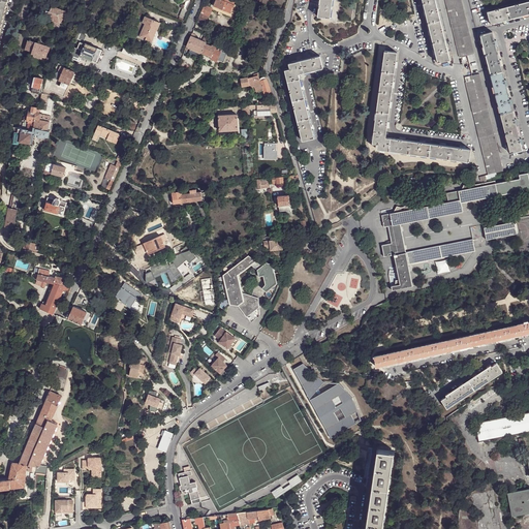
[(235,1),(230,0),(216,0),(213,6),(230,13),(235,5),(232,5),(235,1)]
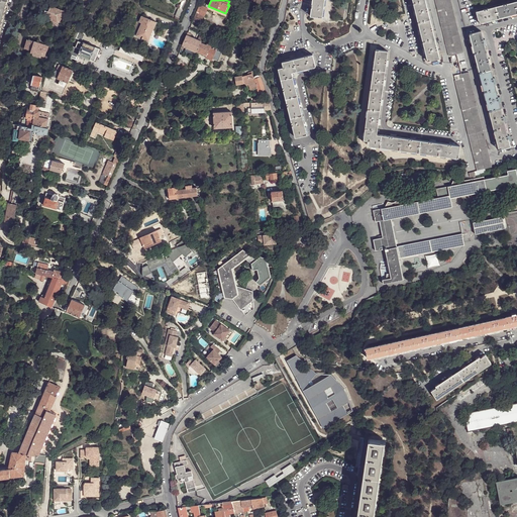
[(312,0),(312,1),(311,7),(310,16),(322,18),(324,0),(312,0)]
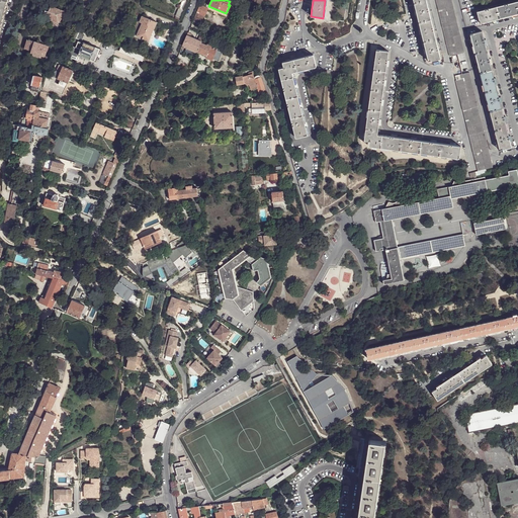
[(425,50),(426,54),(428,61),(440,58),(425,0),(413,0),(416,11),(417,15),(421,30),(421,34),(425,50)]
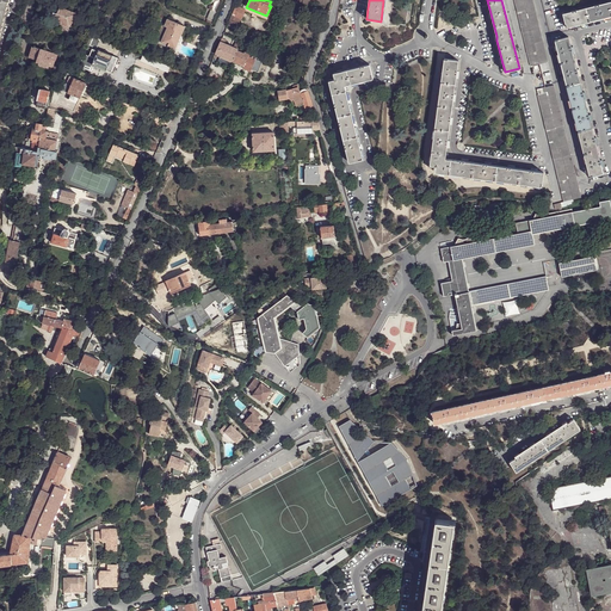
[(523,0),(514,0),(531,66),(539,65),(523,0)]
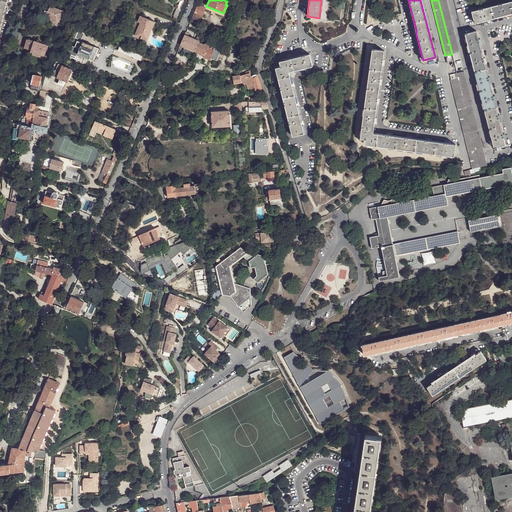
[(446,0),(438,0),(452,54),(459,52),(446,0)]
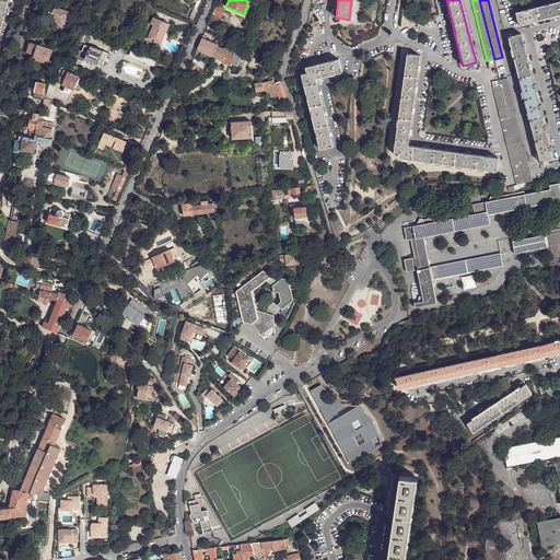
[(559,14),(559,1),(515,13),(518,25),(559,14)]
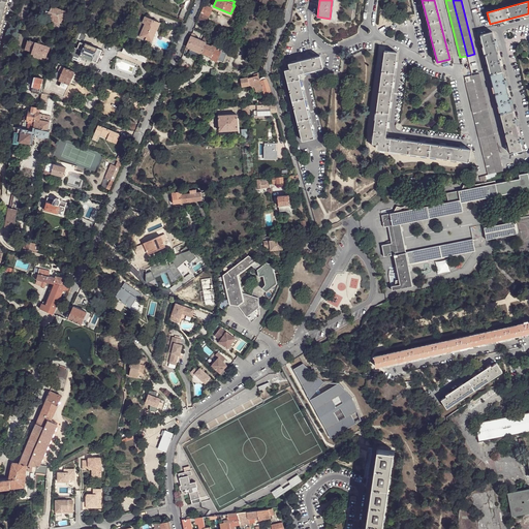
[(44,17),(61,22),(63,16),(67,10),(61,8),(60,9),(50,4),(38,2),(34,13),(41,16),(42,10),(47,11),(44,17)]
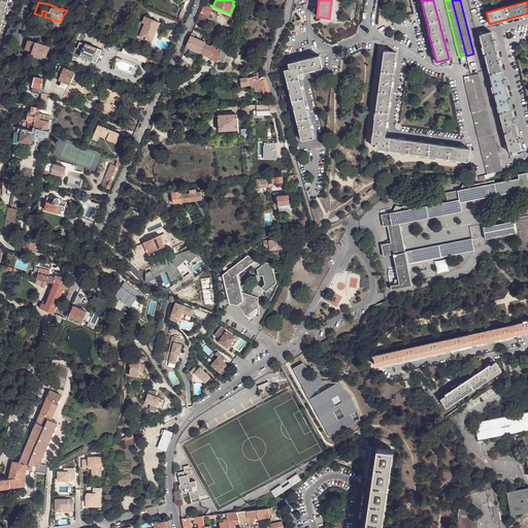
[(209,18),(212,9),(203,5),(197,22),(207,26),(208,23),(206,21),(207,17),(209,18)]
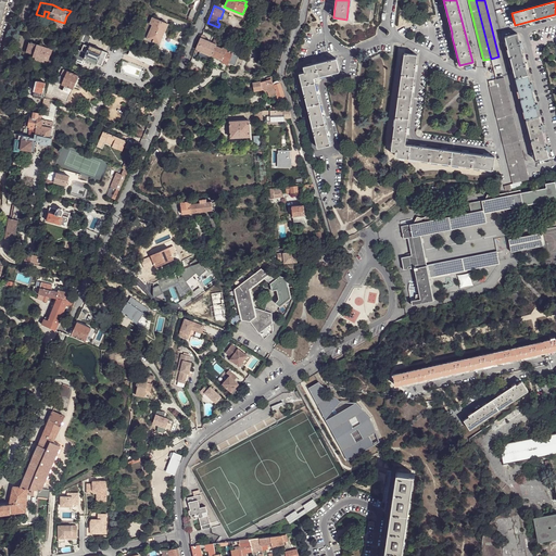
[(163,36),(165,33),(168,24),(152,17),(150,23),(154,25),(148,38),(153,41),(152,42),(153,42),(161,46),(164,38),(163,38),(163,36)]
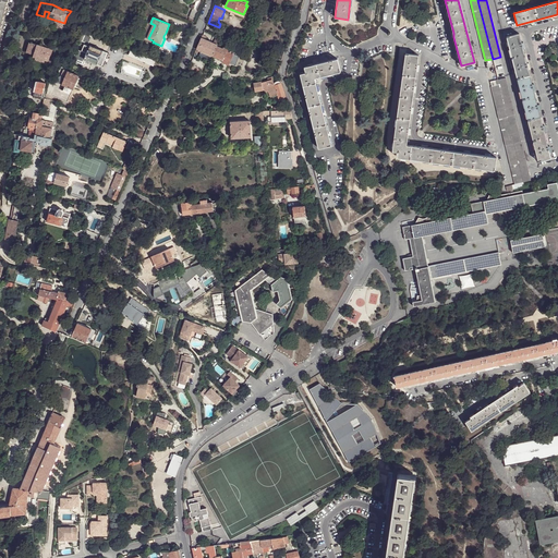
[(87,32),(83,29),(77,39),(83,41),(87,32)]
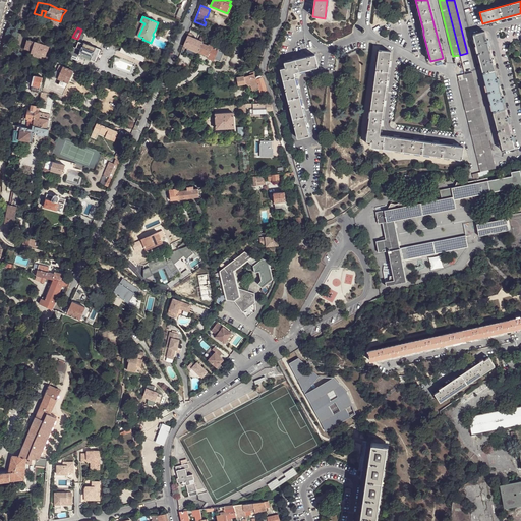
[(503,151),(515,148),(484,32),(472,35),(503,151)]
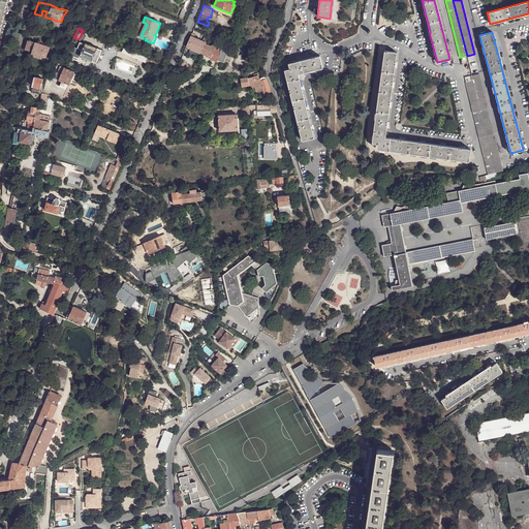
[(201,54),(207,42),(206,42),(208,37),(205,36),(203,41),(194,37),(195,35),(192,33),(186,47),(191,49),(201,54)]
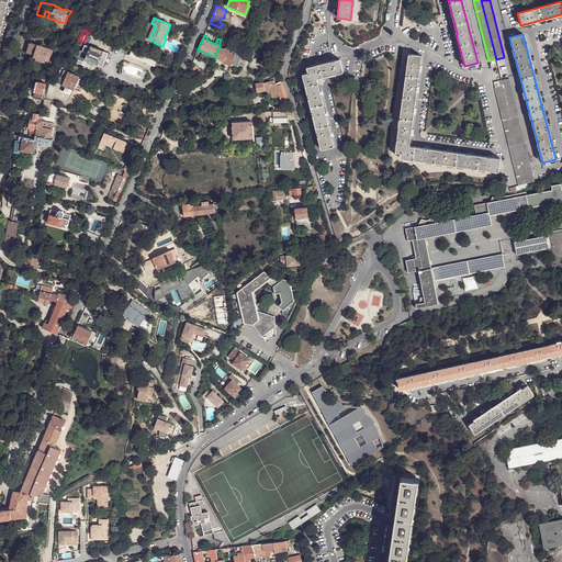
[(54,49),(30,42),(26,53),(34,55),(33,57),(36,57),(44,60),(48,62),(51,56),(52,56),(54,49)]
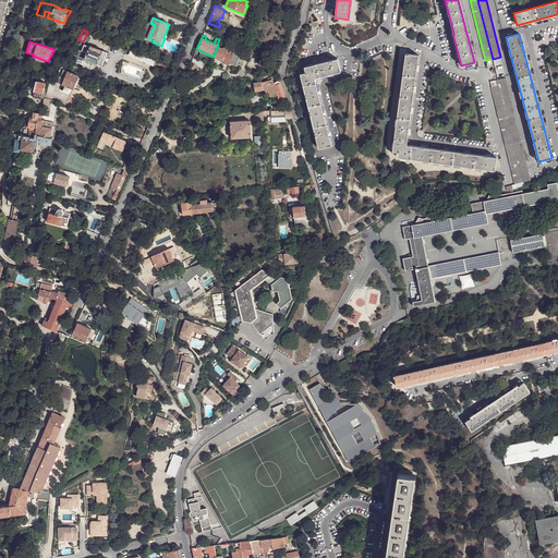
[(84,59),(104,68),(106,61),(109,53),(91,45),(89,46),(84,44),(82,50),(87,53),(84,59)]
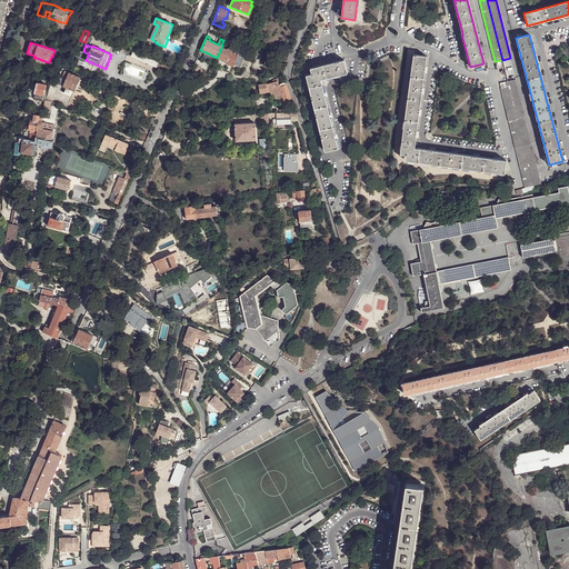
[(231,50),(222,46),(217,58),(228,62),(227,62),(233,66),(233,65),(238,52),(233,50),(232,51),(231,50)]
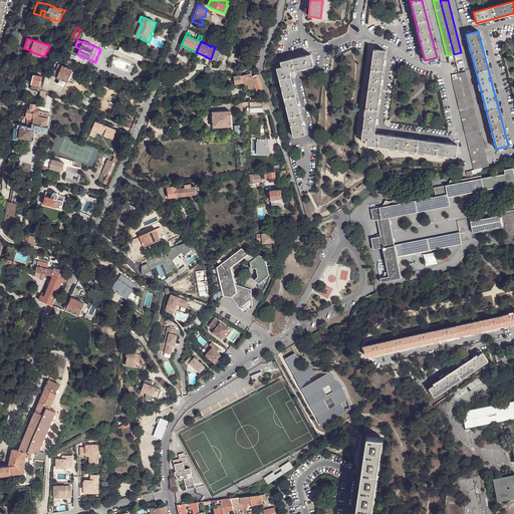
[(210,44),(209,45),(210,46),(211,45),(215,47),(211,58),(215,60),(217,60),(220,52),(217,50),(218,47),(211,44),(210,44)]
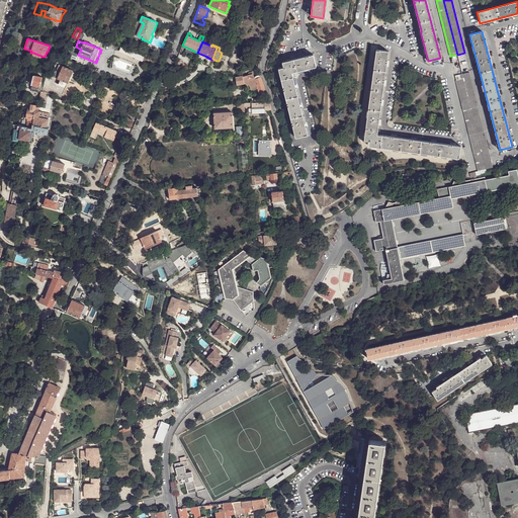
[(161,64),(121,47),(119,52),(143,62),(144,59),(147,61),(160,67),(161,64)]
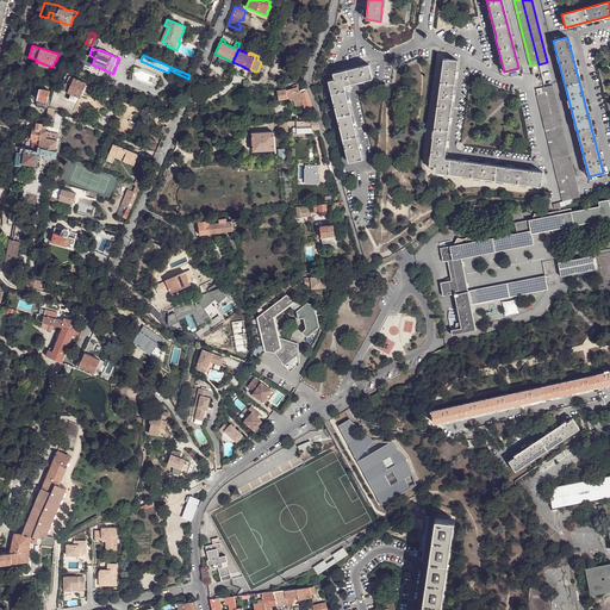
[(300,64),(307,66),(311,56),(303,55),(300,64)]
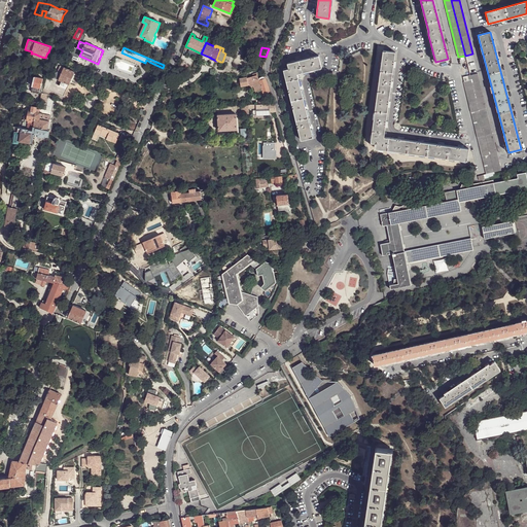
[(199,58),(201,54),(190,48),(188,54),(199,58)]
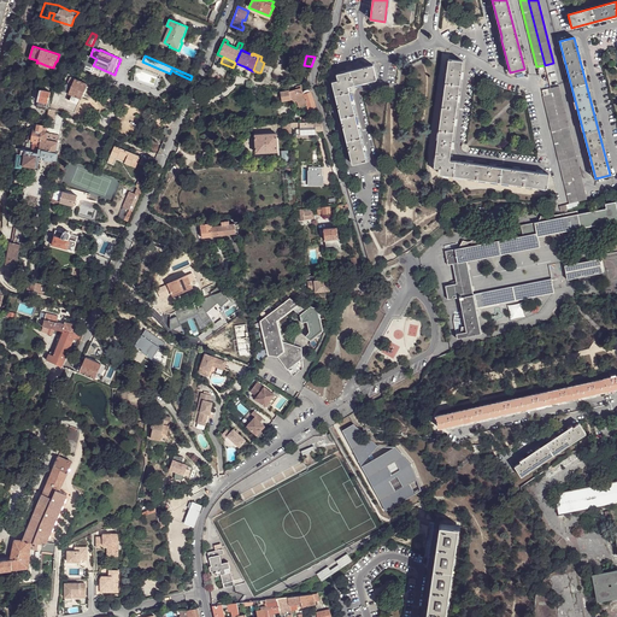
[(460,80),(460,72),(463,60),(448,59),(434,166),(439,168),(440,168),(440,170),(440,174),(547,188),(548,174),(542,172),(536,171),(519,170),(512,169),(497,166),(489,166),(472,164),(466,163),(451,160),(450,159),(450,156),(451,150),(452,142),(454,125),(454,119),(457,103),(458,95),(460,80)]
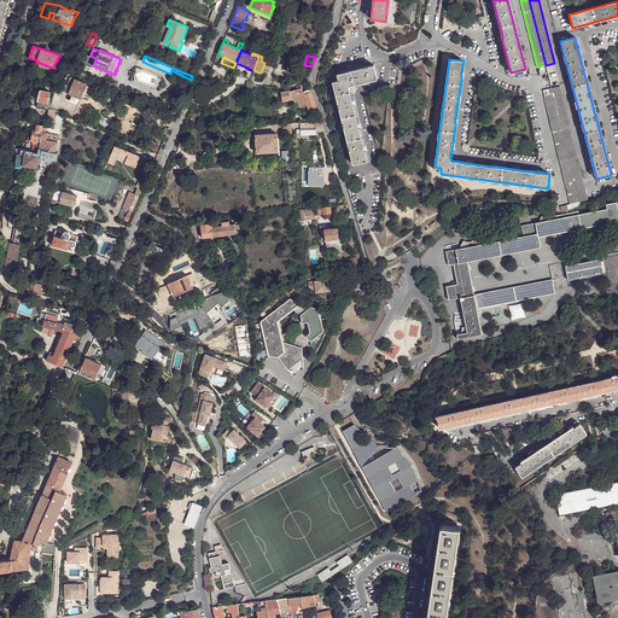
[(365,152),(363,147),(360,129),(359,124),(354,105),(353,100),(349,88),(349,87),(350,86),(354,86),(363,83),(368,82),(377,80),(374,65),(338,75),(338,79),(338,80),(337,81),(332,82),(353,164),(367,161),(365,152)]
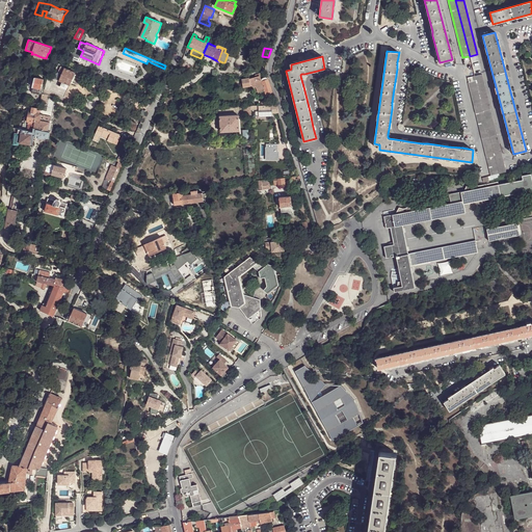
[(80,77),(75,74),(75,73),(60,67),(58,73),(57,73),(55,74),(55,76),(55,78),(59,80),(62,82),(60,87),(52,83),(49,90),(64,98),(70,85),(71,83),(76,85),(77,84),(73,83),(74,80),(76,76),(80,78),(80,77)]
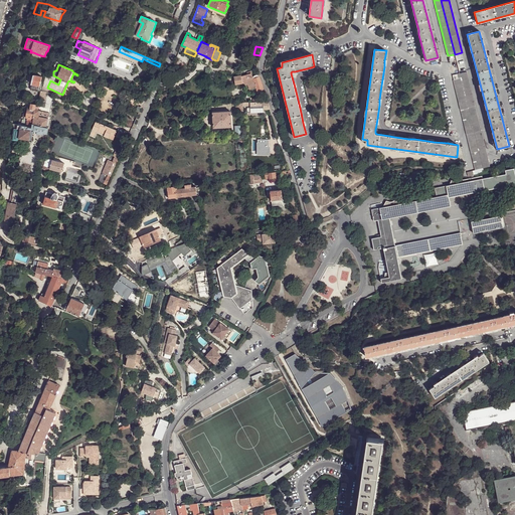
[(467,72),(459,74),(461,78),(483,167),(490,165),(467,72)]
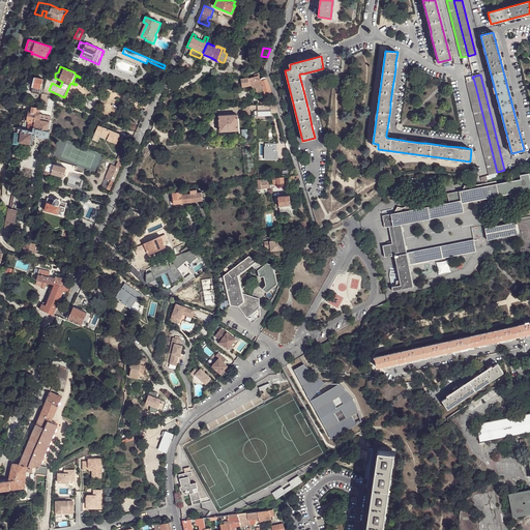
[(257,93),(264,91),(261,82),(259,76),(254,77),(248,79),(248,78),(241,79),(242,87),(249,86),(255,87),(257,93)]
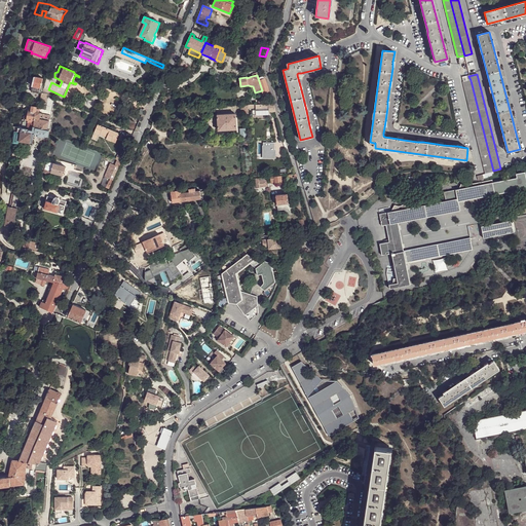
[(33,85),(41,87),(43,78),(35,76),(33,85)]
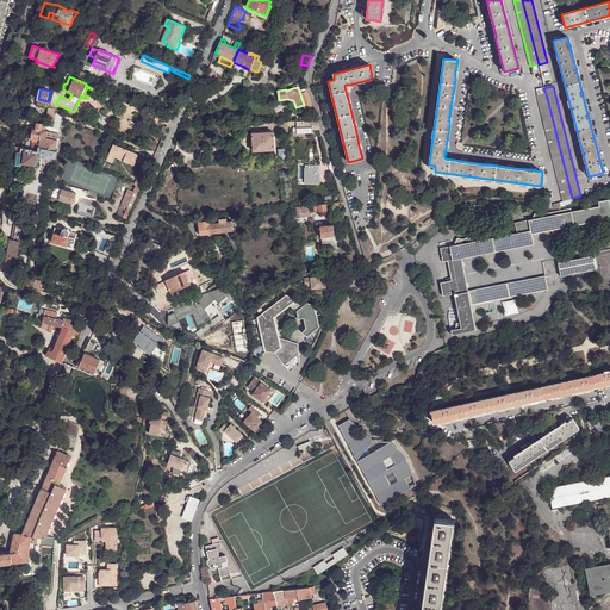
[(305,109),(312,106),(307,92),(302,94),(300,94),(304,105),(305,109)]
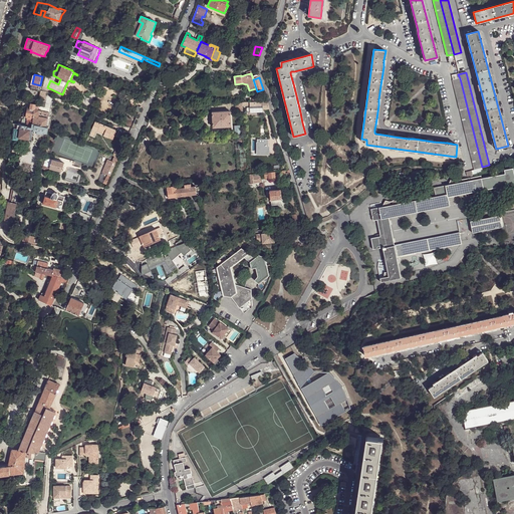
[(482,167),(460,78),(453,80),(452,80),(475,169),(466,171),(468,177),(483,170),(482,167)]
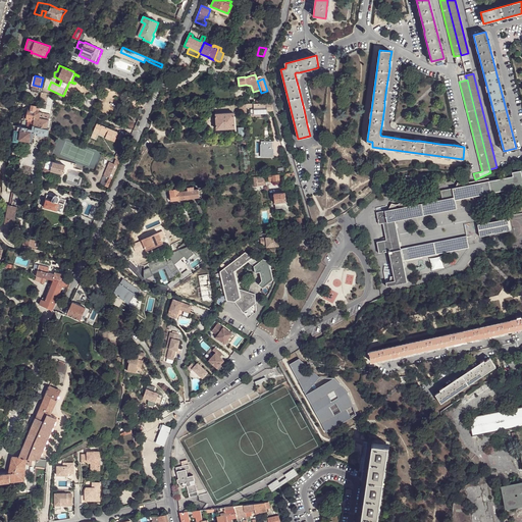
[(37,109),(37,106),(32,105),(31,110),(29,110),(28,117),(28,118),(28,120),(32,121),(32,122),(34,123),(37,109)]
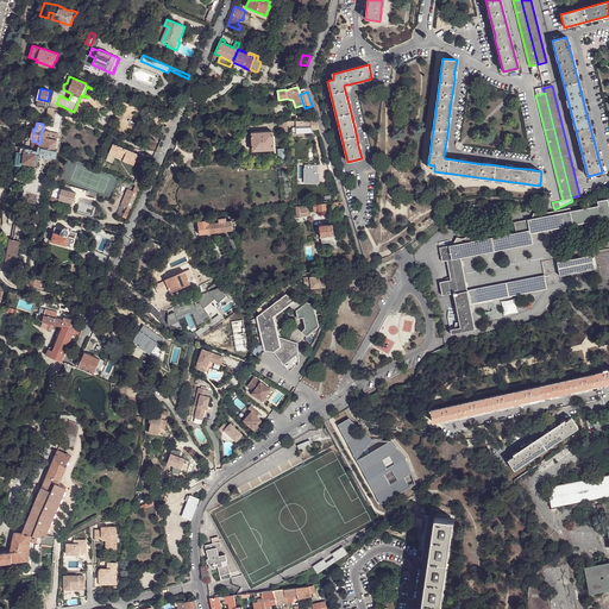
[(39,148),(55,150),(57,142),(57,140),(46,138),(48,131),(44,130),(45,127),(43,127),(39,144),(38,146),(38,148),(39,148)]
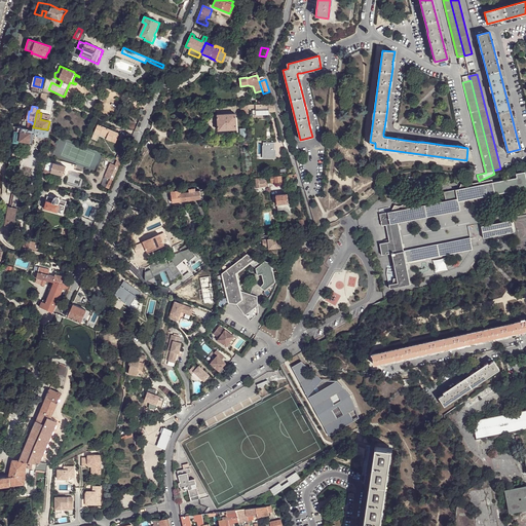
[(225,130),(230,129),(236,129),(235,114),(218,115),(219,130),(225,130)]
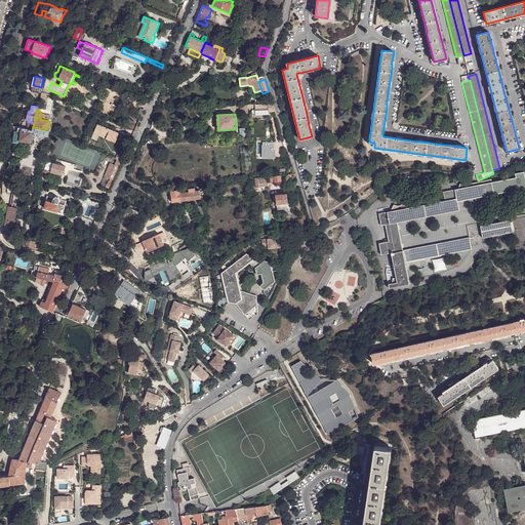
[(113,136),(118,138),(120,133),(97,124),(92,138),(97,140),(99,136),(106,138),(111,142),(113,136)]
